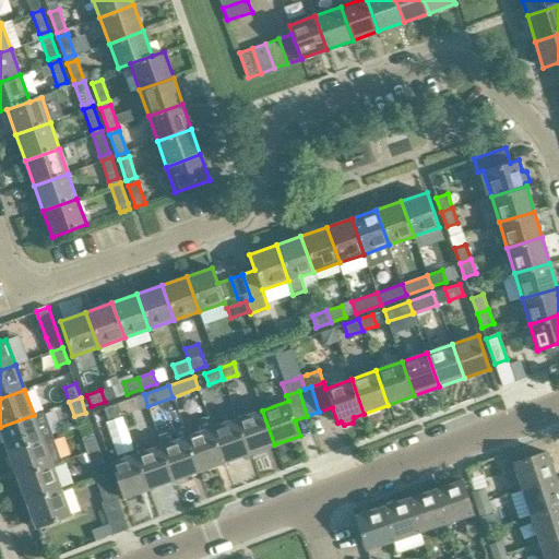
[(132,399),(119,403),(122,415),(137,409),(132,399)]
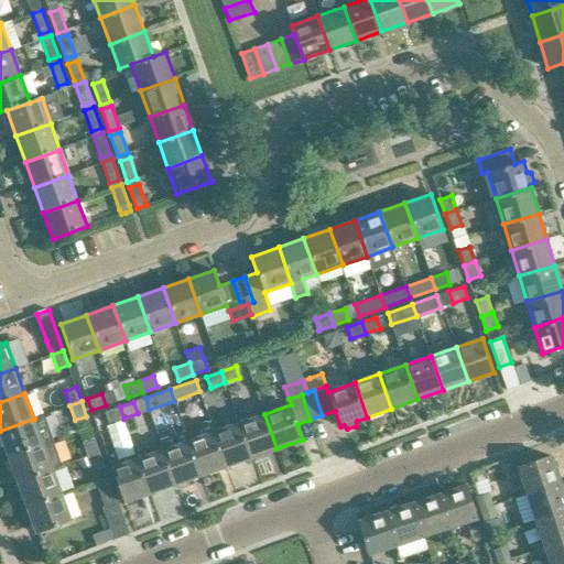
[(123,419),(120,407),(105,412),(109,424),(123,419)]
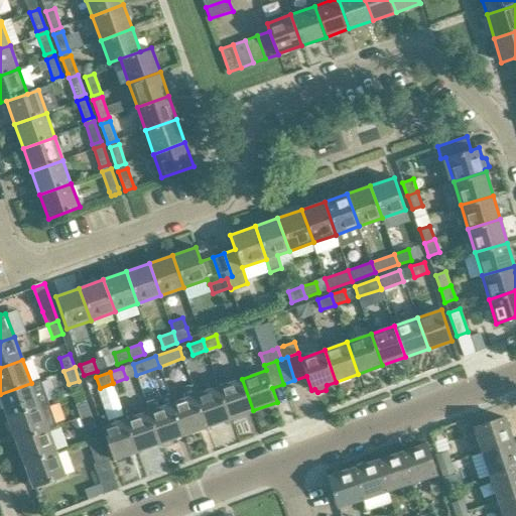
[(253,410),(242,379),(219,387),(231,418),(253,410)]
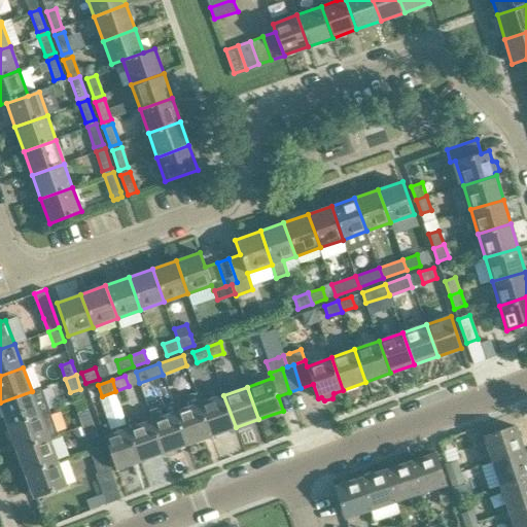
[(40,388),(32,391),(0,402),(0,406),(7,427),(40,415),(48,412),(40,388)]
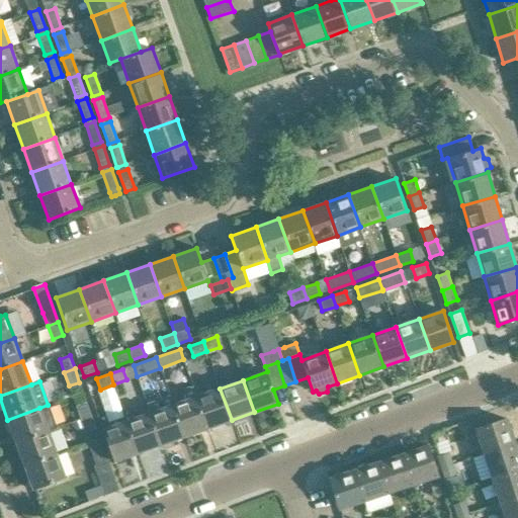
[(207,429),(196,397),(193,387),(184,391),(187,400),(173,405),(184,437),(207,429)]
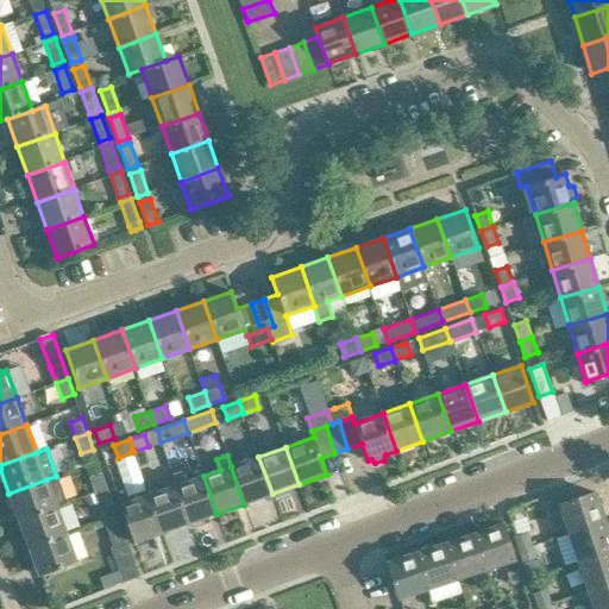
[(272,494),(258,457),(231,466),(244,504),(272,494)]
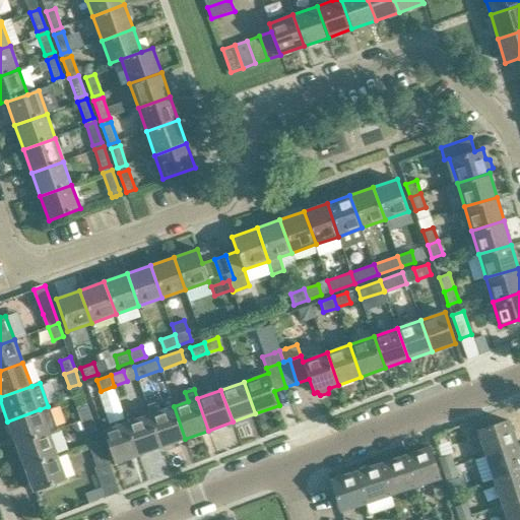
[(185,439),(174,406),(171,399),(148,407),(151,414),(163,447),(185,439)]
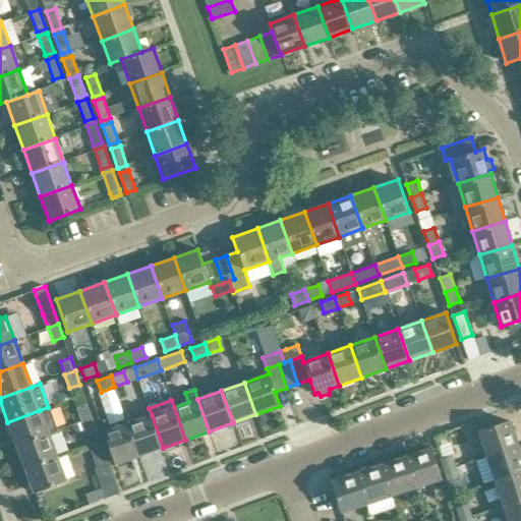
[(76,408),(81,421),(92,417),(87,404),(76,408)]
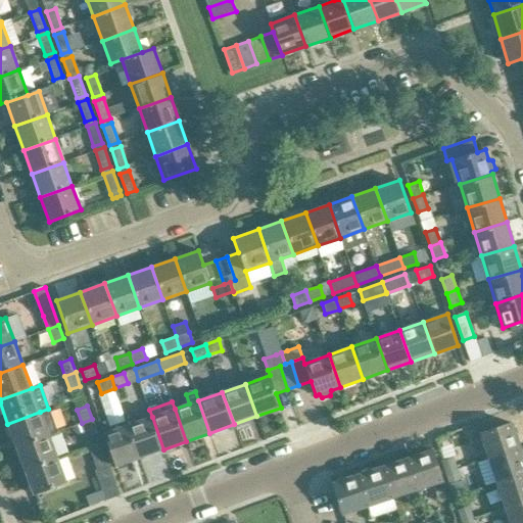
[(48,409),(40,412),(7,424),(16,447),(49,435),(57,432),(48,409)]
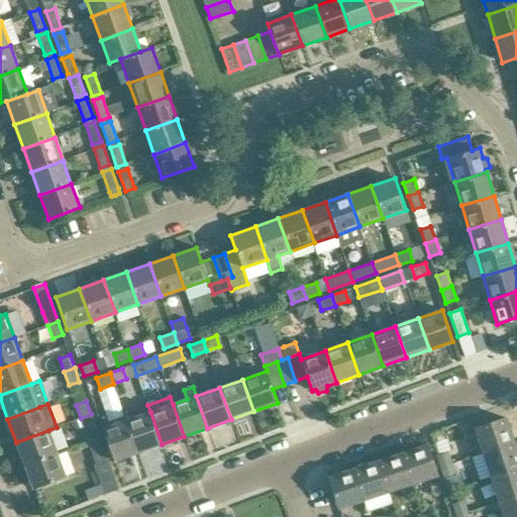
[(162,444),(150,412),(126,420),(138,452),(162,444)]
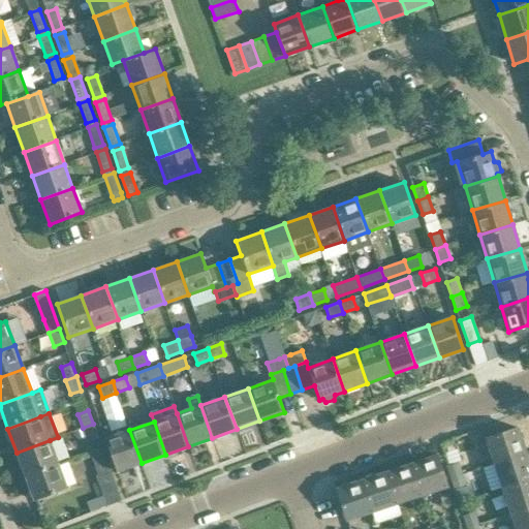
[(98,438),(93,424),(83,428),(87,441),(98,438)]
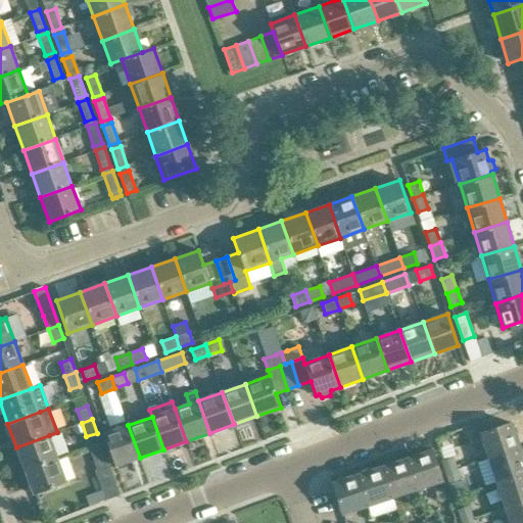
[(480,433),(488,459),(520,448),(512,423),(480,433)]
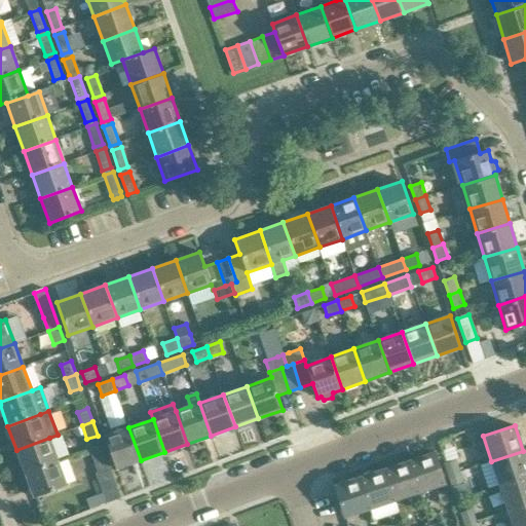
[(141,460),(128,427),(104,436),(115,468),(141,460)]
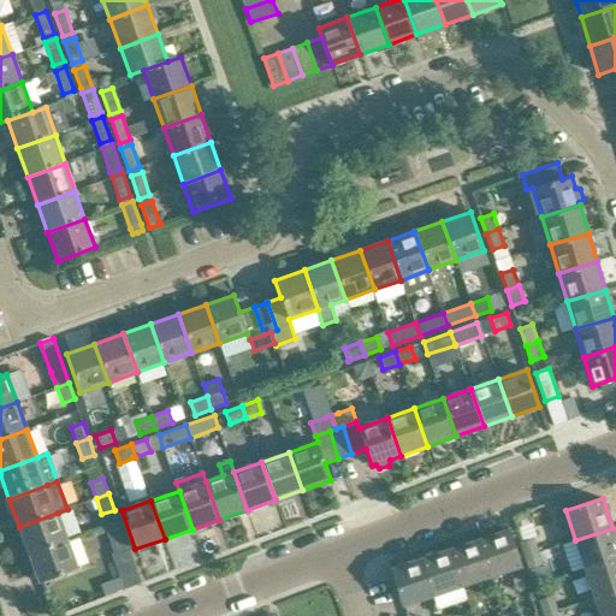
[(29,554),(67,540),(58,513),(19,527),(29,554)]
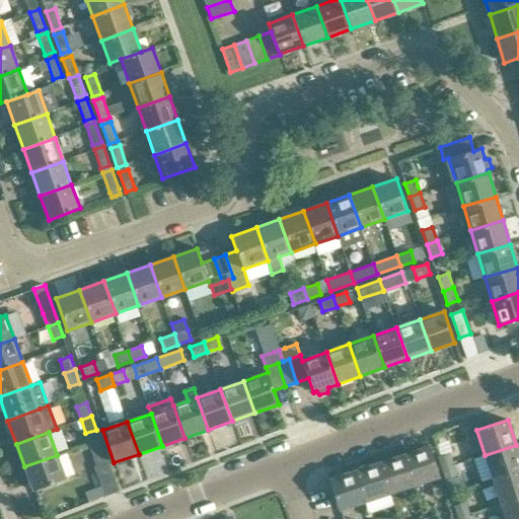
[(96,467),(107,463),(99,440),(88,444),(96,467)]
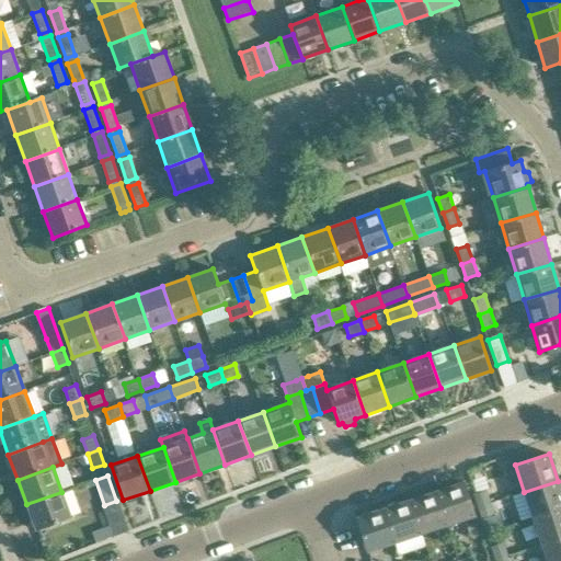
[(560,507),(560,491),(558,481),(524,492),(533,518),(560,507)]
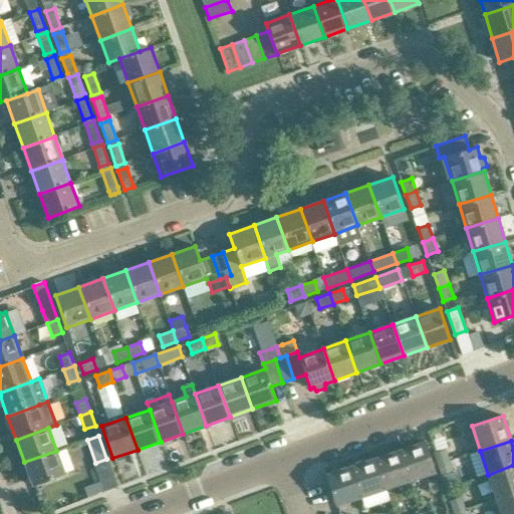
[(424,442),(399,450),(410,481),(434,473),(424,442)]
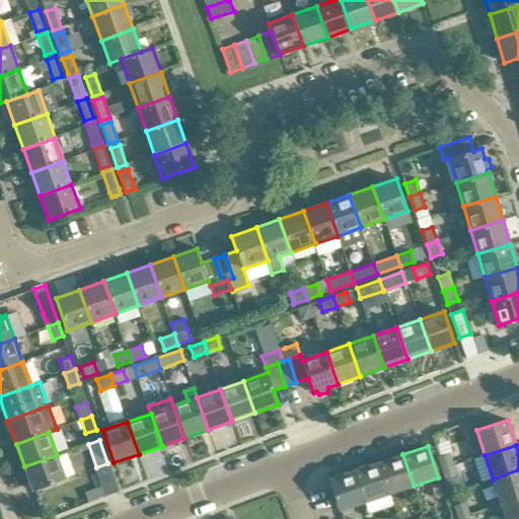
[(438,457),(442,468),(453,465),(449,453),(438,457)]
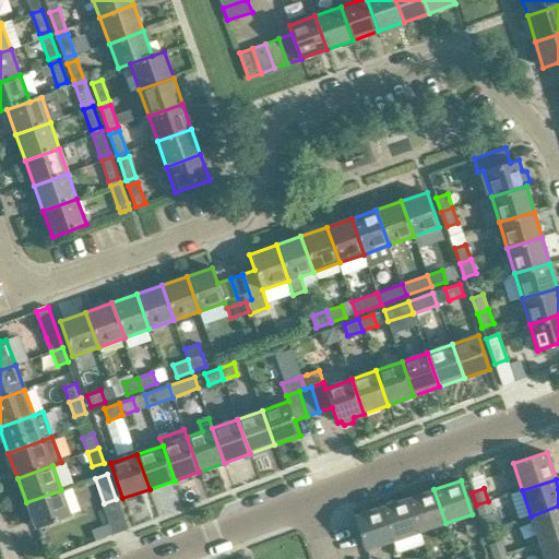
[(445,523),(433,489),(407,499),(419,532),(445,523)]
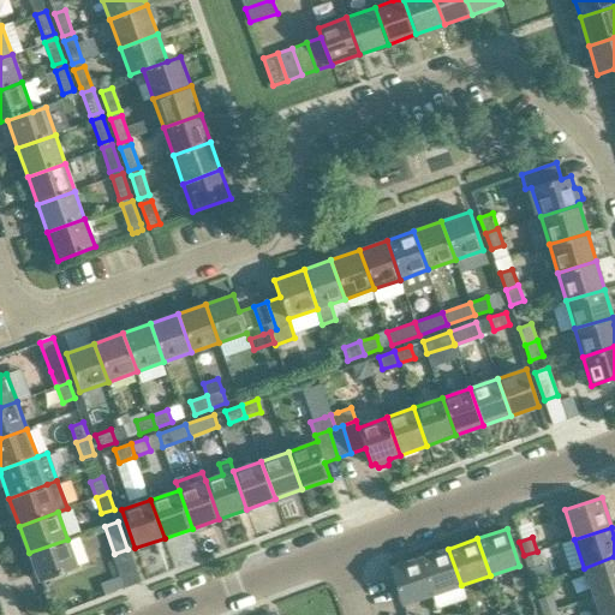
[(78,567),(67,539),(29,553),(40,581),(78,567)]
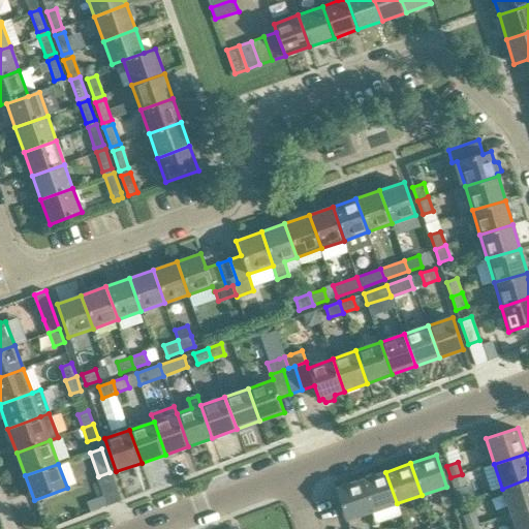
[(397,503),(385,472),(362,479),(372,511),(397,503)]
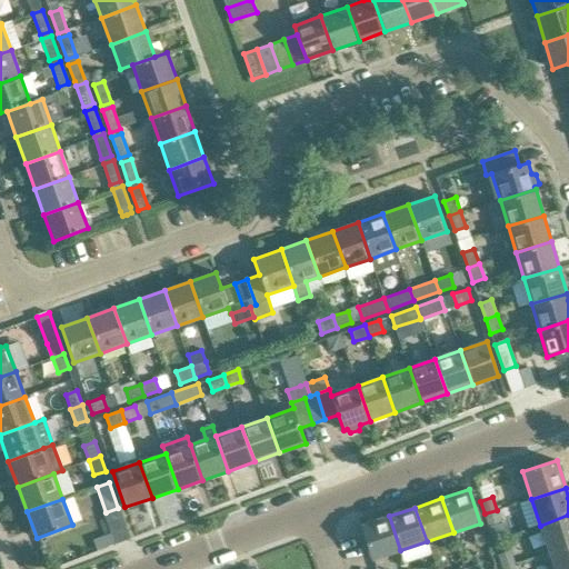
[(501,522),(497,510),(485,513),(489,527),(501,522)]
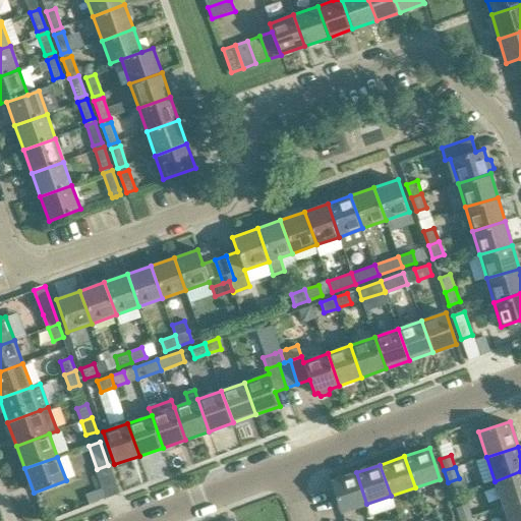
[(520,499),(520,471),(495,481),(503,506),(520,499)]
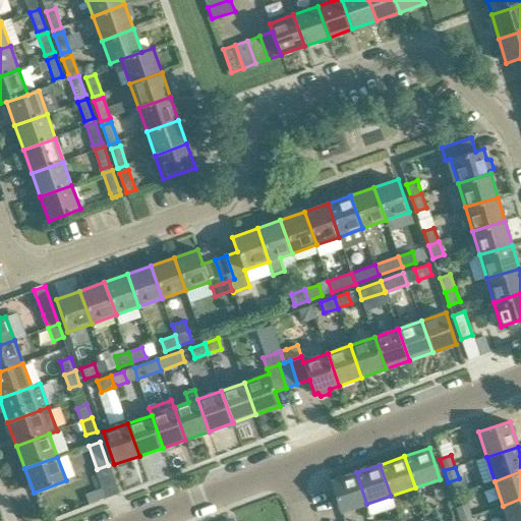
[(366,504),(356,472),(331,481),(341,512),(366,504)]
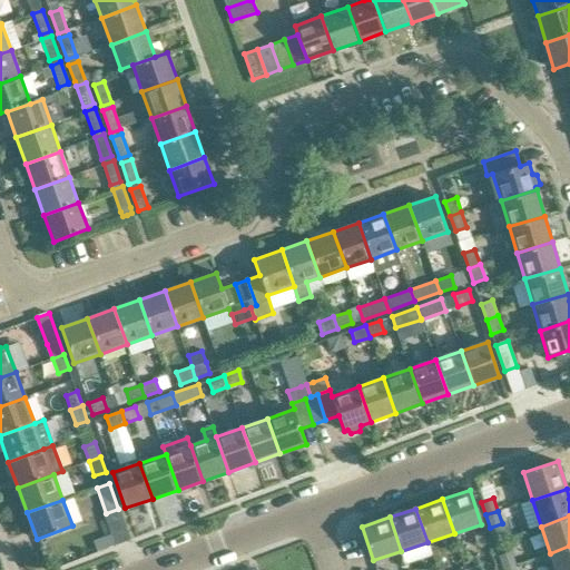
[(111,534),(95,540),(98,551),(115,546),(111,534)]
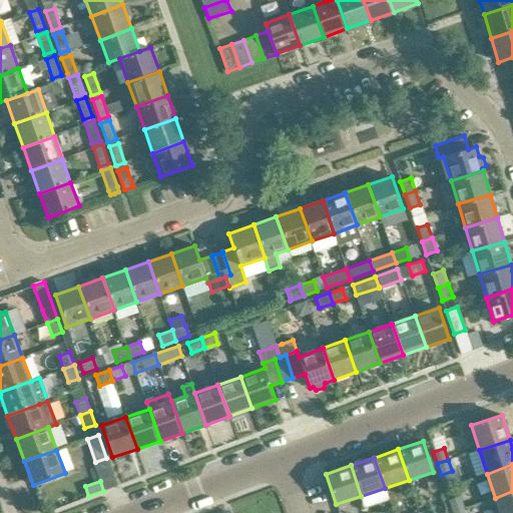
[(512,512),(512,491),(495,498),(500,512),(512,512)]
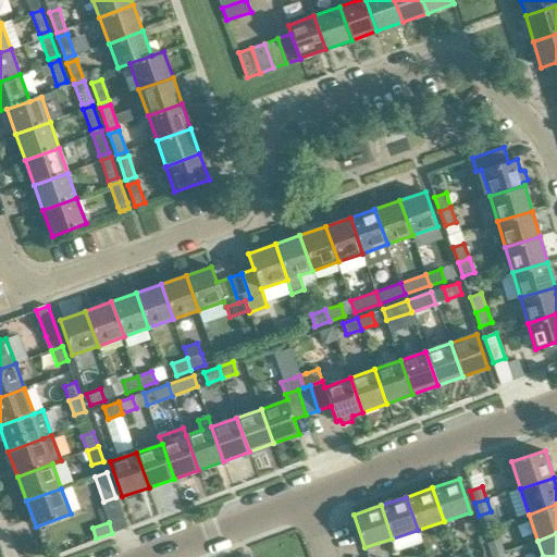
[(487,543),(492,555),(504,552),(499,539),(487,543)]
